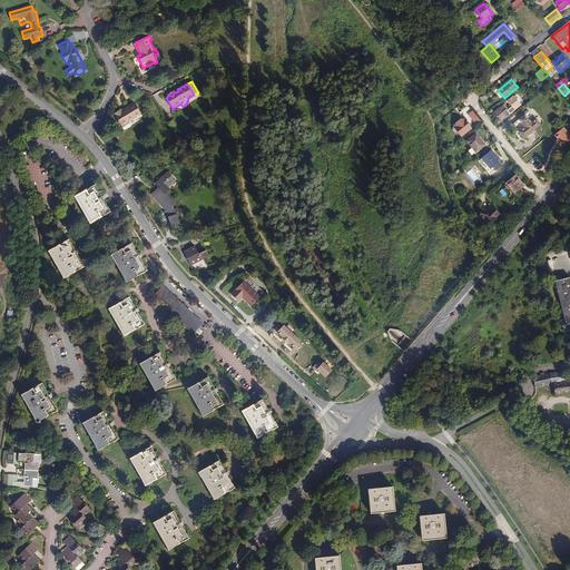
[(510,110),(511,112),(521,105),(520,104),(522,102),(516,95),(514,96),(513,96),(507,100),(512,107),(507,110),(507,109),(508,108),(503,104),(494,111),(501,120),(510,112),(509,112),(510,110)]
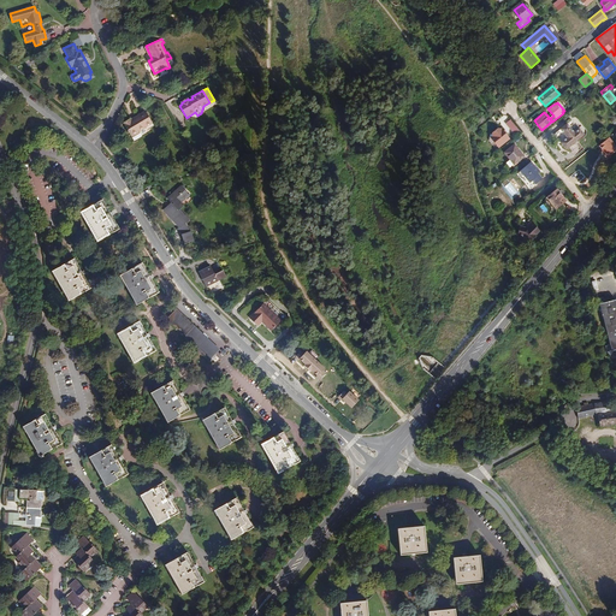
[(130,118),(123,123),(132,138),(140,134),(138,131),(153,123),(146,111),(131,120),(130,118)]
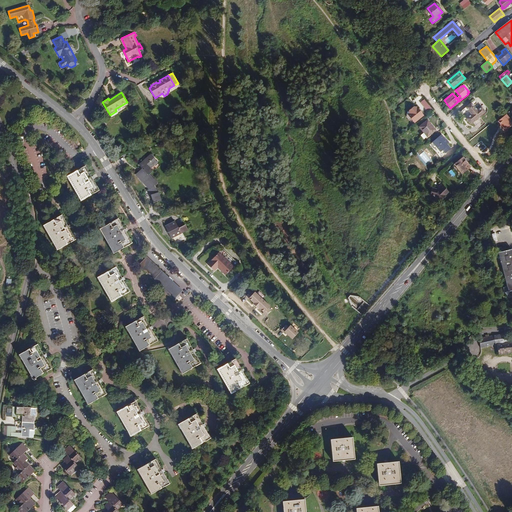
[(472,103),(478,111),(482,108),(476,100),(472,103)]
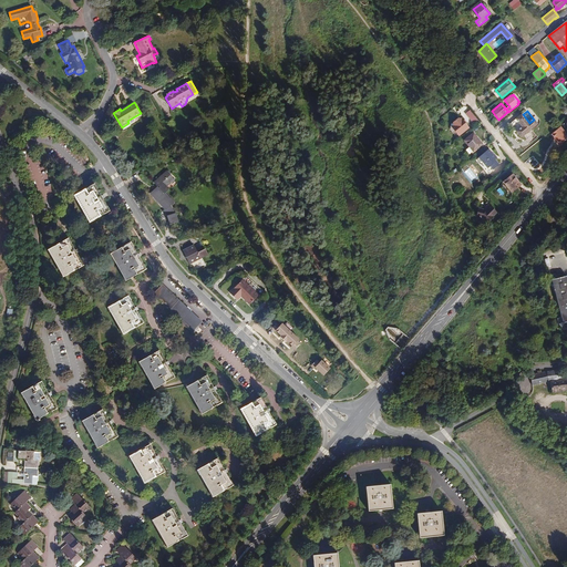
[(517,133),(534,120),(529,123),(523,114),(516,120),(523,127),(516,132),(517,133)]
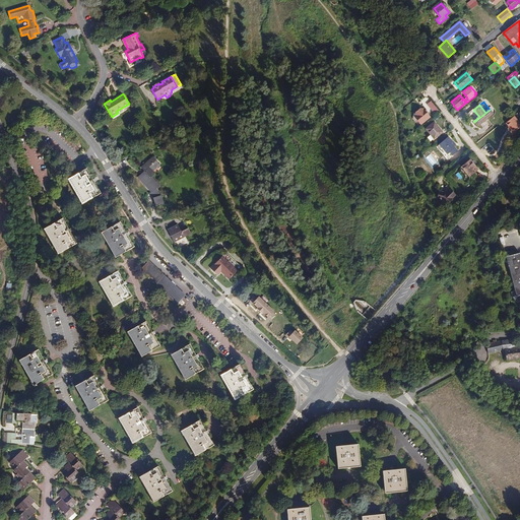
[(431,117),(424,108),(420,108),(415,112),(415,116),(418,120),(418,122),(420,125),(431,117)]
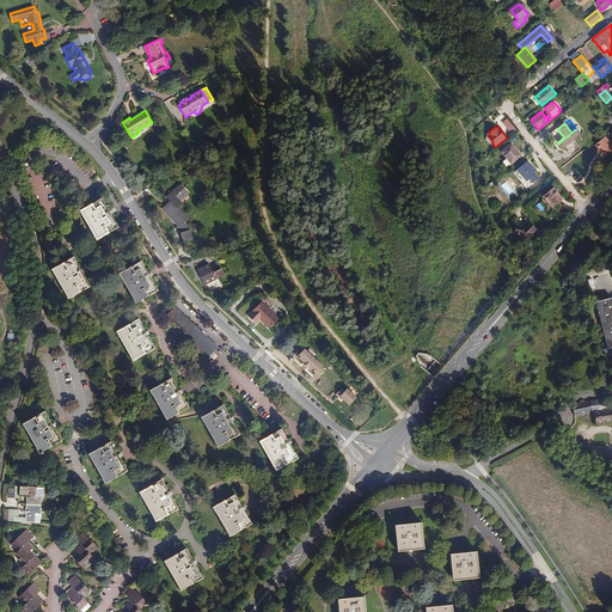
[(551,134),(557,142),(564,138),(557,129),(551,134)]
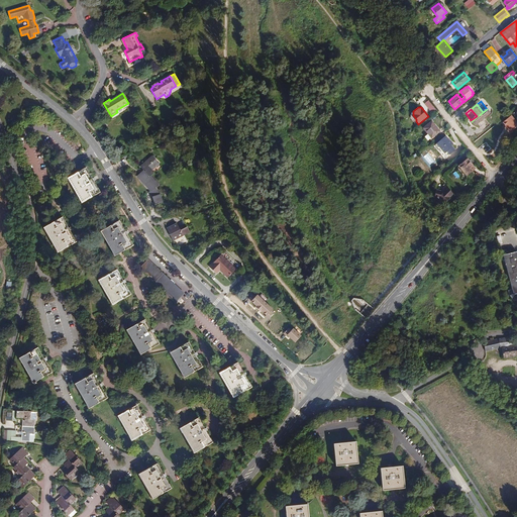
[(476,126),(491,113),(487,109),(472,121),(476,126)]
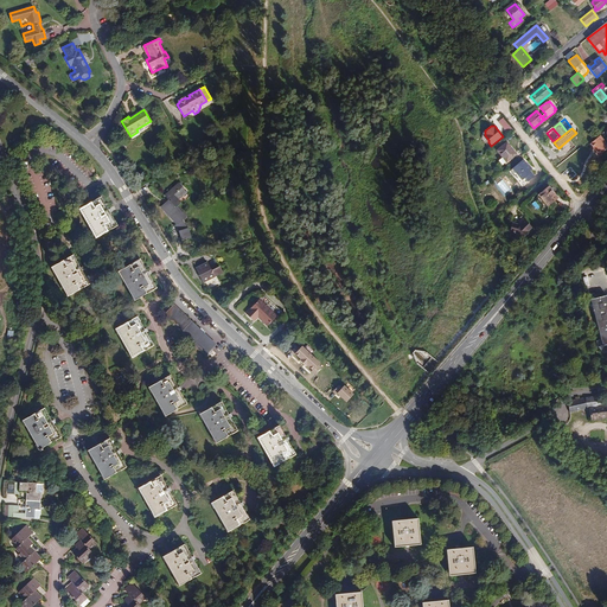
[(606,144),(600,135),(590,144),(594,147),(593,148),(600,155),(606,148),(606,144)]
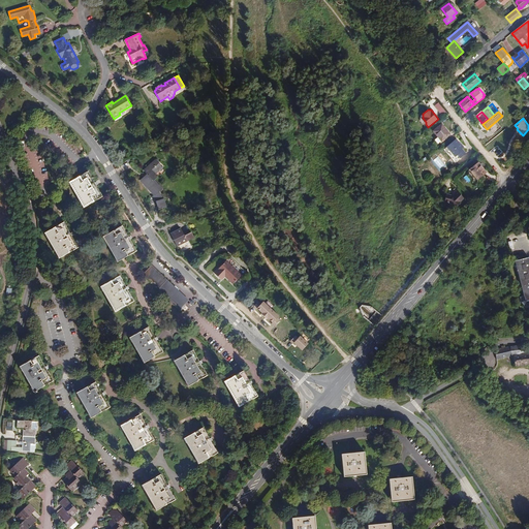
[(438,136),(441,142),(450,134),(442,124),(433,131),(438,136)]
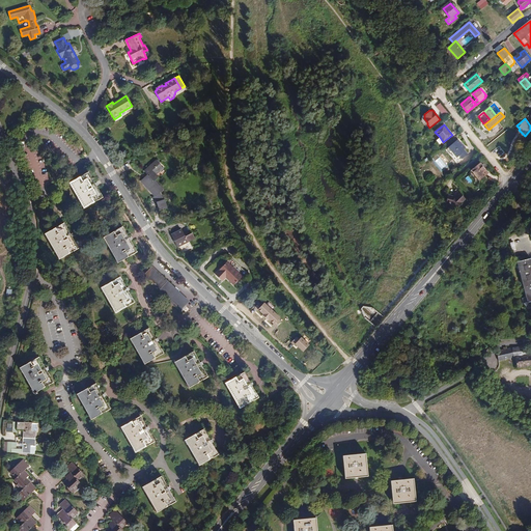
[(459,156),(462,159),(468,154),(464,148),(466,147),(458,139),(446,149),(454,160),(456,158),(459,156)]
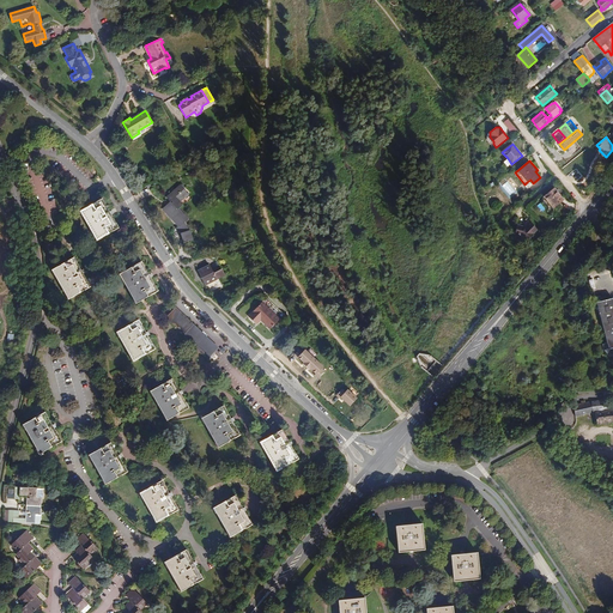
[(189,240),(193,238),(190,231),(184,222),(188,219),(178,208),(182,205),(180,202),(188,194),(180,186),(167,196),(171,201),(163,210),(178,226),(177,228),(182,234),(184,241),(189,240)]
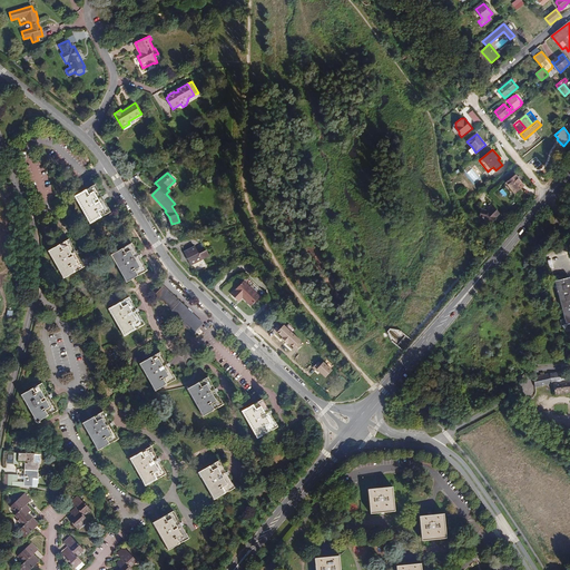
[(516,176),(507,183),(514,193),(524,186),(516,176)]
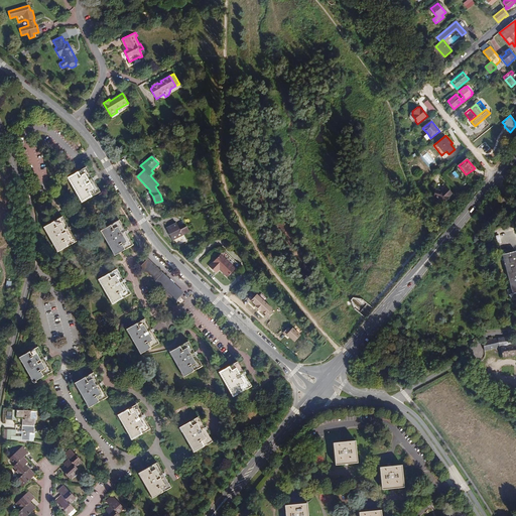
[(86,167),(68,177),(82,203),(100,192),(86,167)]
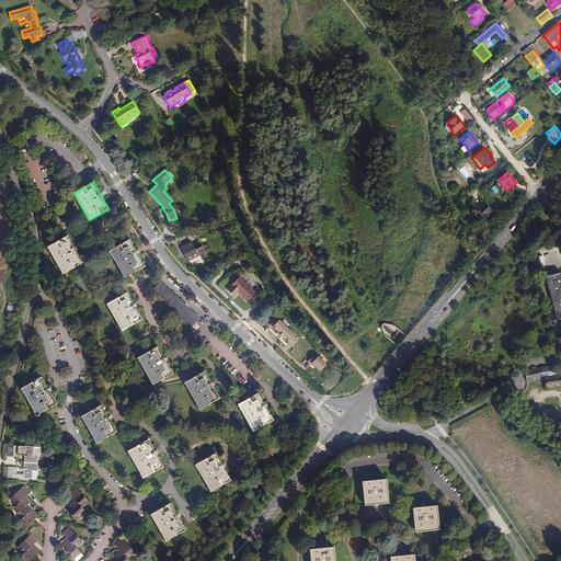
[(492,209),(485,203),(481,208),(478,207),(473,206),(471,214),(477,215),(483,220),(489,214),(488,214),(492,209)]
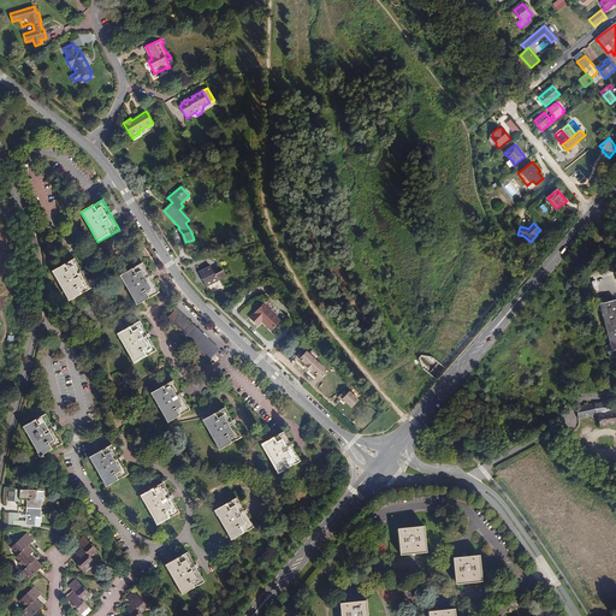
[(52,272),(69,301),(92,289),(75,259),(52,272)]
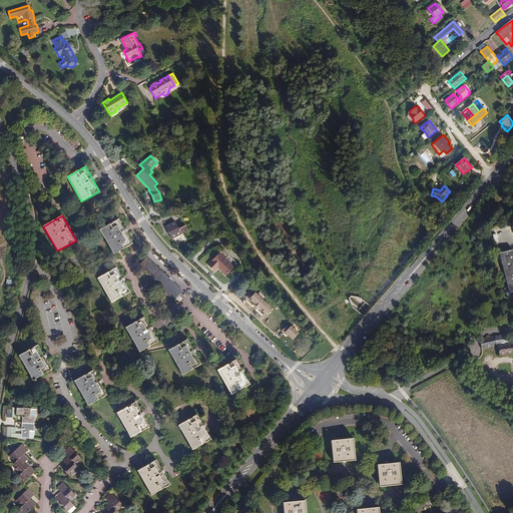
[(99,229),(114,253),(132,243),(118,218),(99,229)]
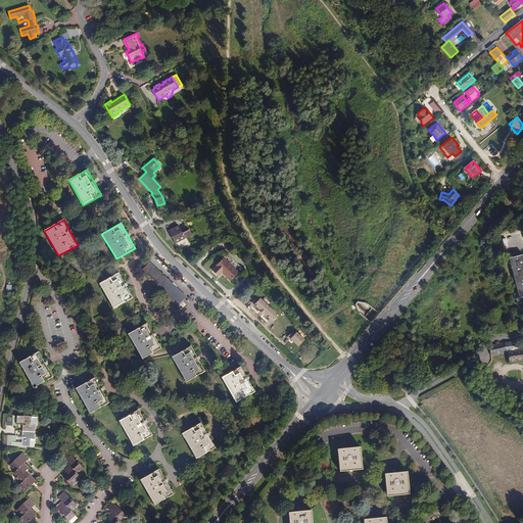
[(169,231),(175,243),(185,238),(187,238),(192,235),(189,230),(183,234),(179,227),(169,231)]
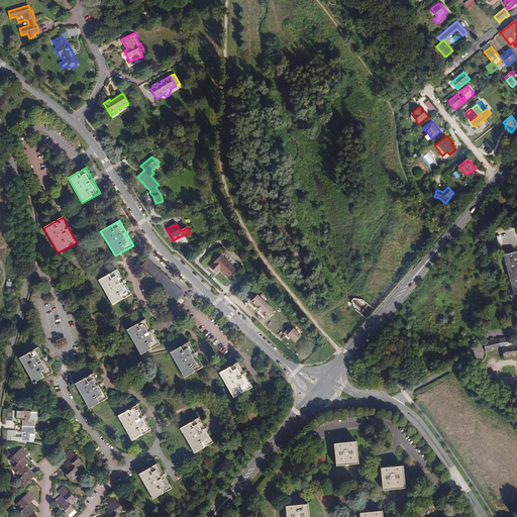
[(173,240),(177,247),(188,242),(185,235),(183,235),(173,240)]
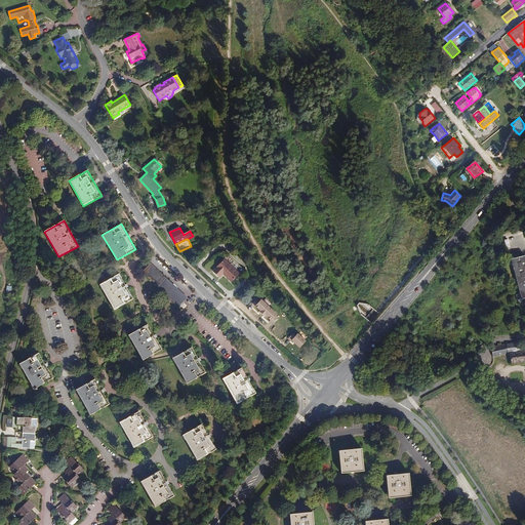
[(243,270),(228,255),(212,271),(219,278),(224,274),(232,282),(240,273),(243,270)]
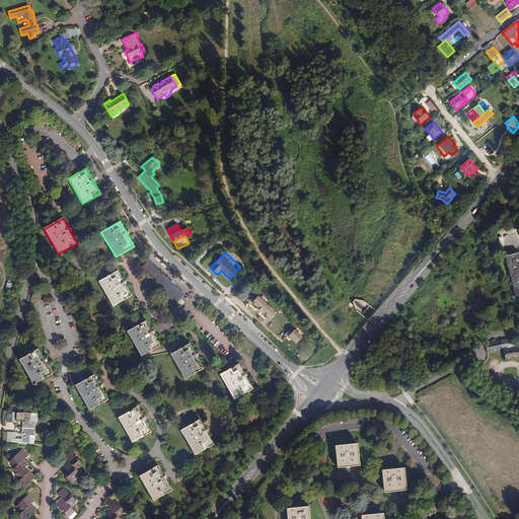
[(518,294),(518,252),(505,255),(516,295),(518,294)]
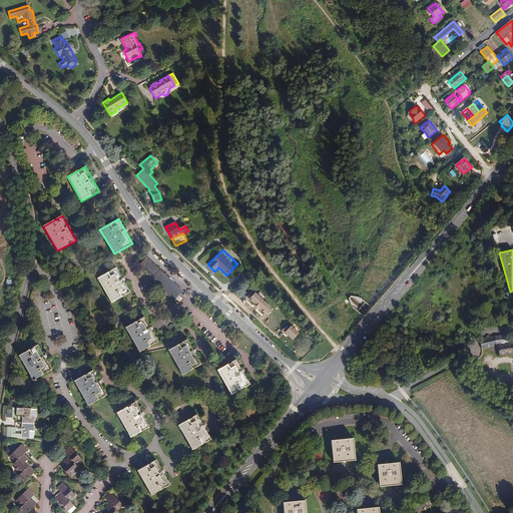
[(147,257),(138,267),(174,301),(180,303),(183,299),(180,297),(183,291),(147,257)]
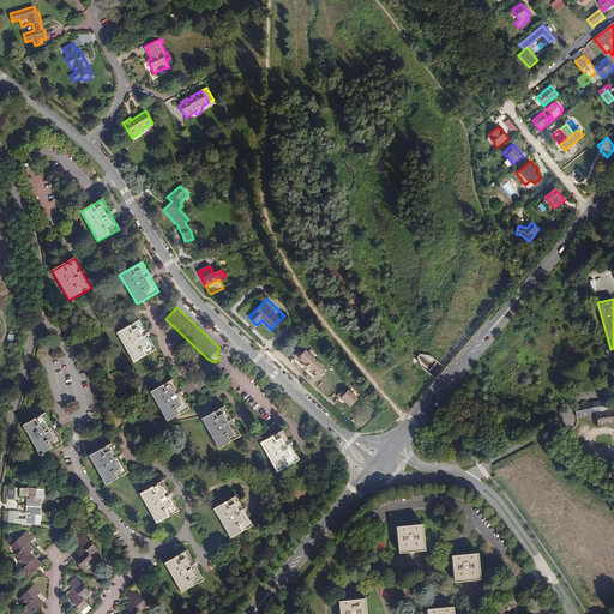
[(139,320),(116,332),(133,362),(156,350),(139,320)]
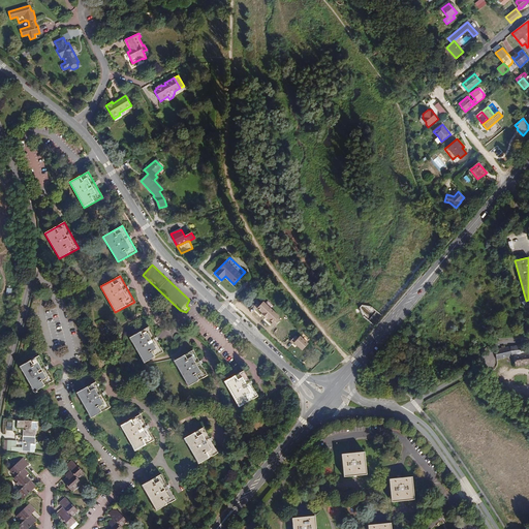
[(149,327),(129,338),(144,363),(163,352),(149,327)]
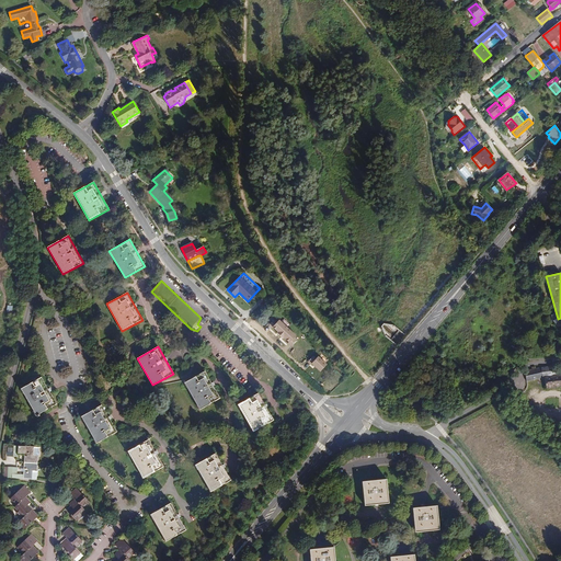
[(560,375),(557,376),(556,366),(541,367),(536,368),(536,367),(533,367),(533,369),(526,370),(525,373),(527,382),(545,377),(547,389),(560,386),(560,375)]
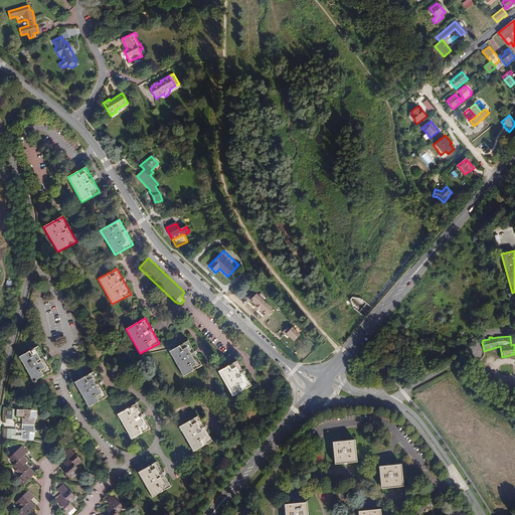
[(169,351),(184,376),(202,365),(188,341),(169,351)]
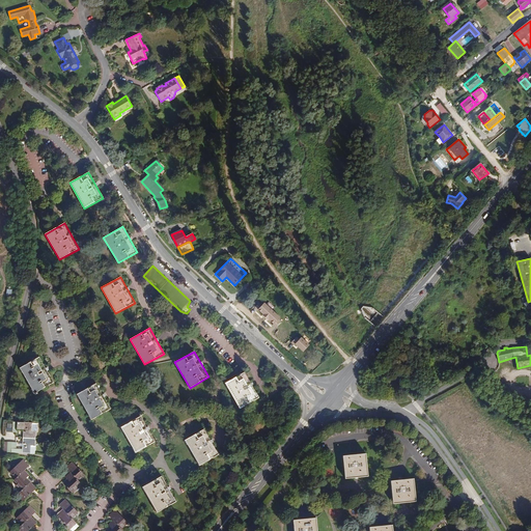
[(39,357),(20,368),(34,393),(54,383),(39,357)]
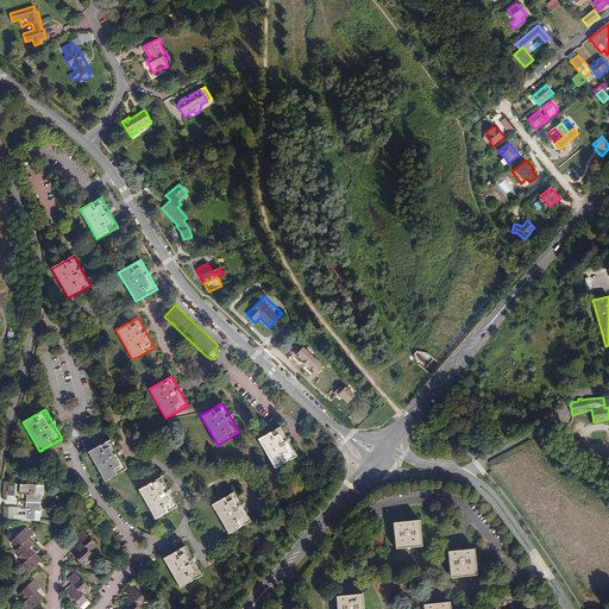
[(258,439),(275,469),(297,456),(280,427),(258,439)]
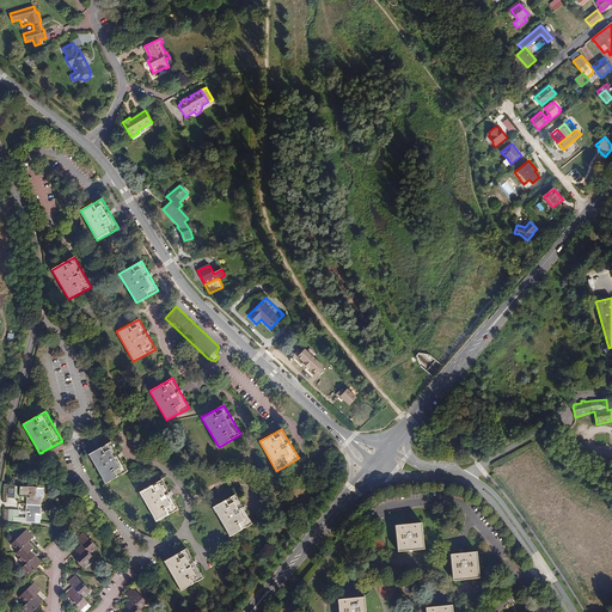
[(89,454),(105,484),(128,471),(111,441),(89,454)]
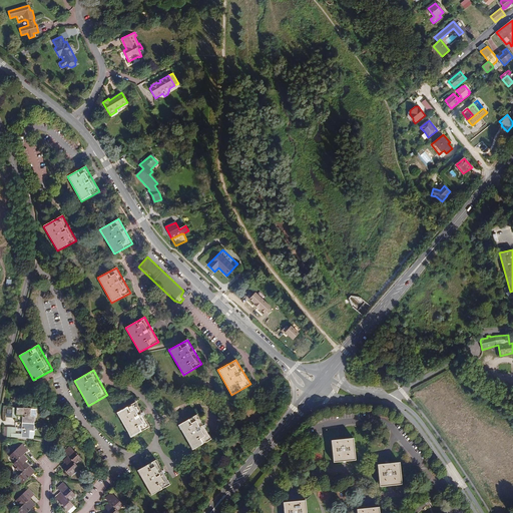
[(135,402),(116,413),(130,437),(149,427),(135,402)]
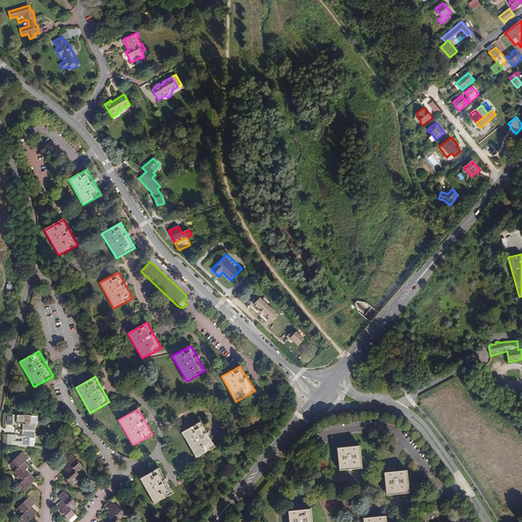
[(32,416),(23,415),(21,441),(16,441),(16,435),(7,434),(7,445),(30,446),(31,438),(35,438),(36,424),(32,423),(32,416)]
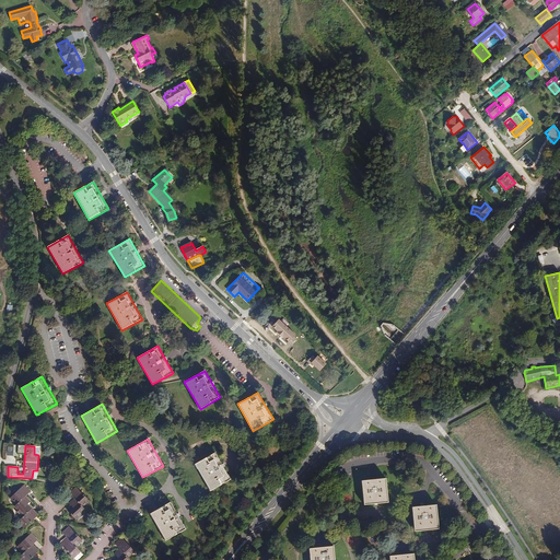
[(216,453),(195,464),(210,491),(231,479),(216,453)]
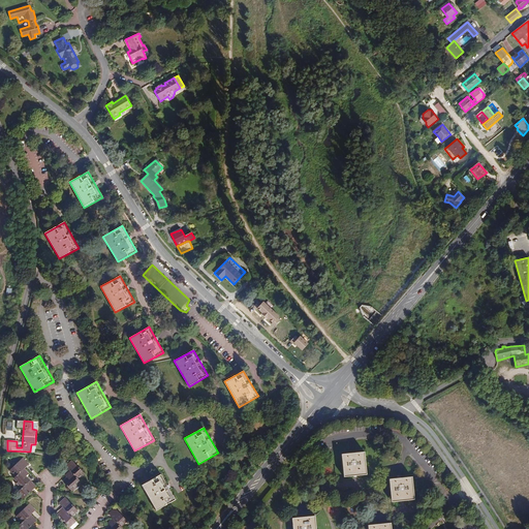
[(367,474),(364,452),(342,454),(344,476),(367,474)]
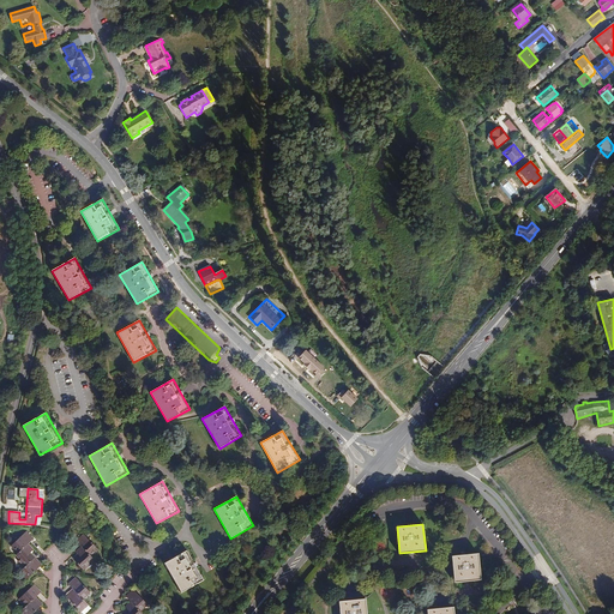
[(28,542),(32,537),(26,531),(11,546),(18,553),(17,554),(23,560),(20,561),(25,566),(20,572),(28,579),(37,570),(35,569),(40,564),(35,558),(34,559),(29,554),(34,549),(29,543),(28,542)]
